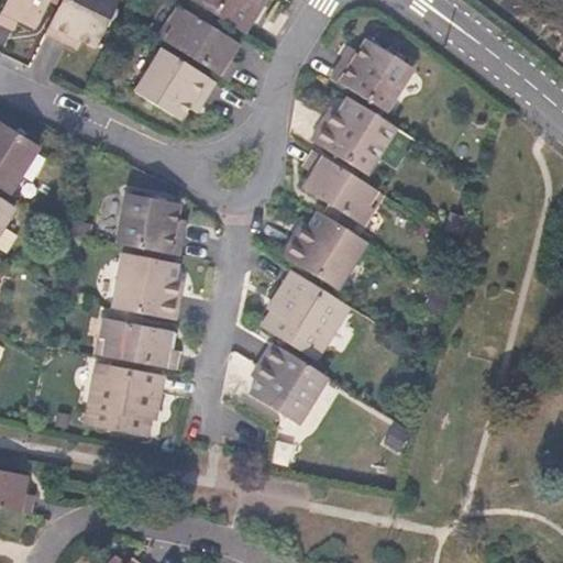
[(34,29),(47,0),(6,0),(0,11),(0,23),(13,30),(19,21),(34,29)]
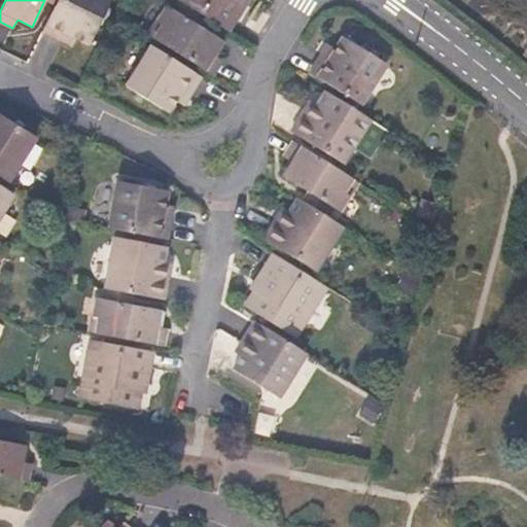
[(88,48),(111,0),(57,0),(42,30),(41,32),(64,42),(66,37),(75,42),(88,48)]
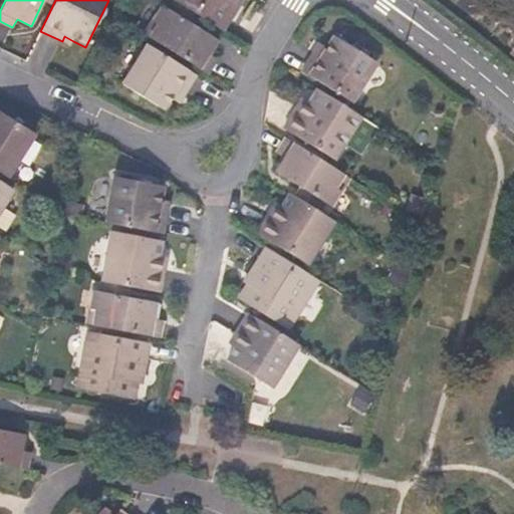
[(191,11),(174,0),(169,9),(163,6),(152,20),(158,23),(149,37),(208,74),(216,59),(208,53),(216,40),(185,20),(191,11)]
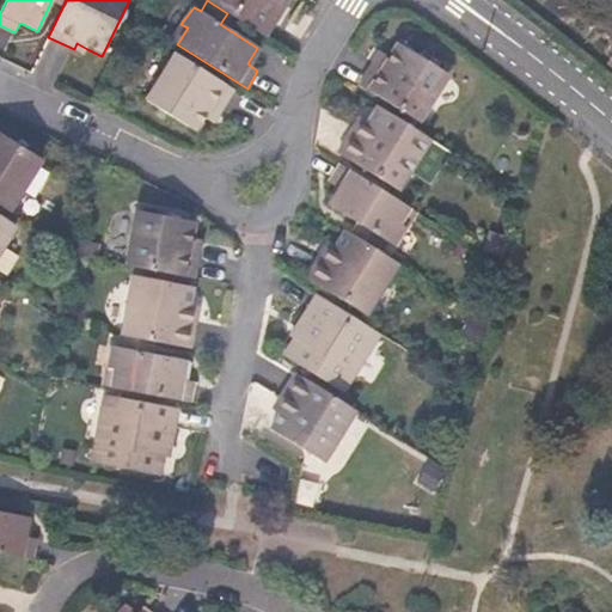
[(283,0),(206,0),(207,0),(227,13),(234,18),(265,38),(286,5),(282,2),(283,0)]
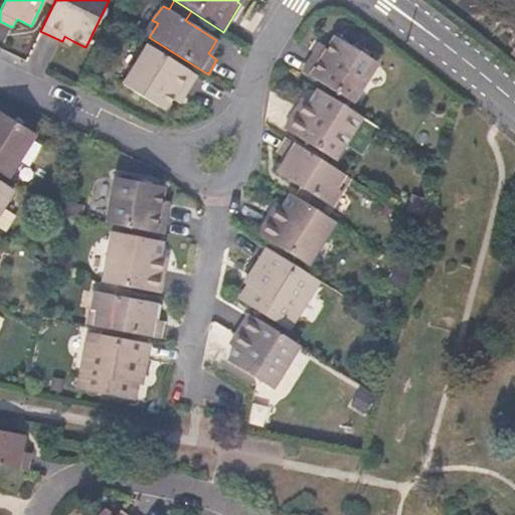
[(191,24),(197,15),(191,11),(185,20),(191,24)]
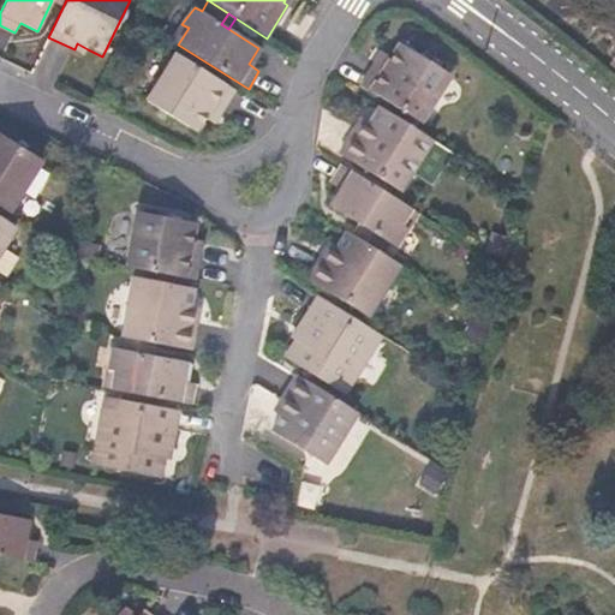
[(421,121),(451,76),(399,42),(389,58),(384,66),(376,60),(360,84),(421,121)]
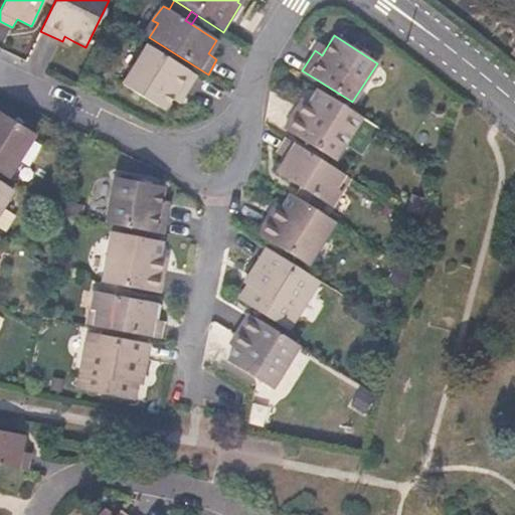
[(73,41),(64,36),(62,41),(70,45),(73,41)]
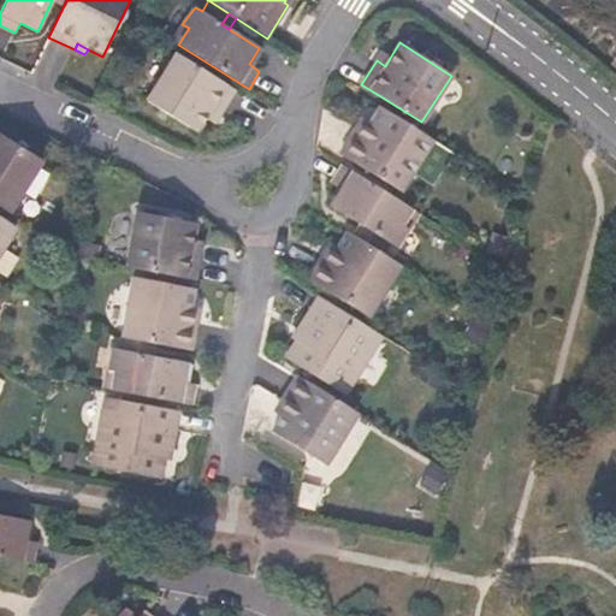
[(385,66),(390,58),(381,52),(377,60),(385,66)]
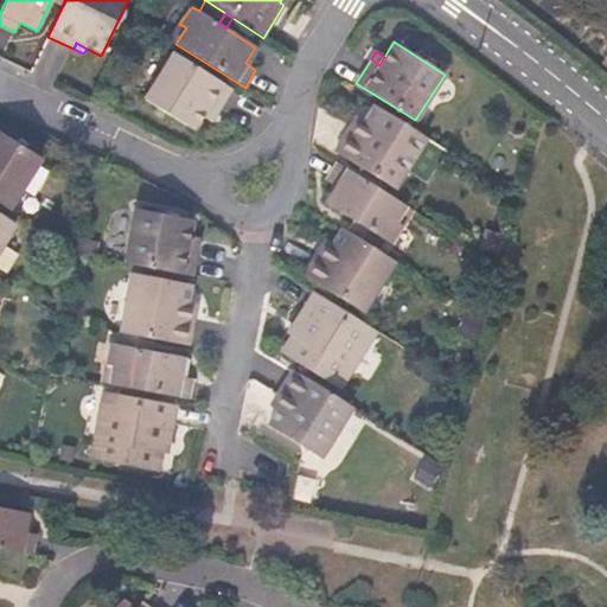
[(217,113),(232,89),(172,52),(144,98),(195,131),(204,115),(210,107),(217,113)]
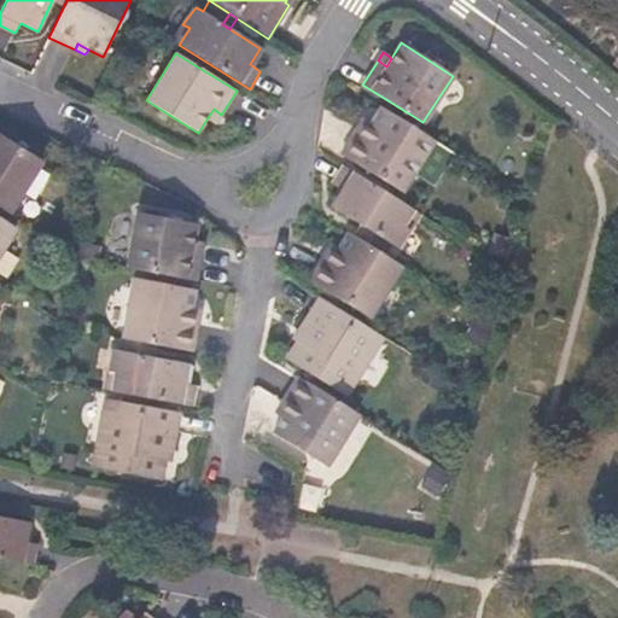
[(402,192),(435,140),(379,106),(367,127),(362,134),(356,129),(340,153),(402,192)]
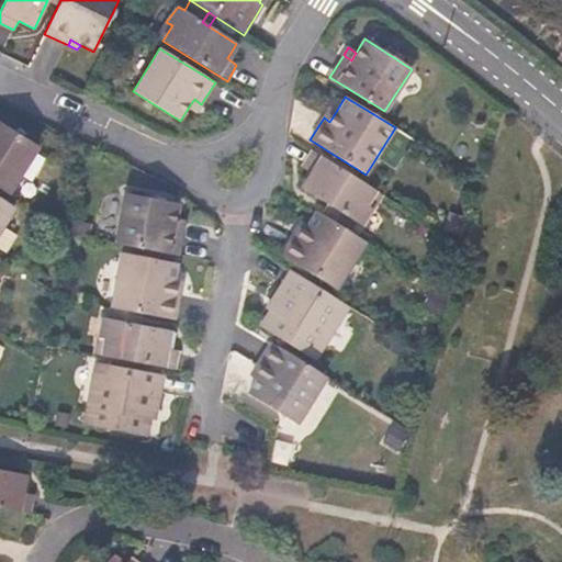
[(197,112),(201,104),(194,99),(189,107),(197,112)]
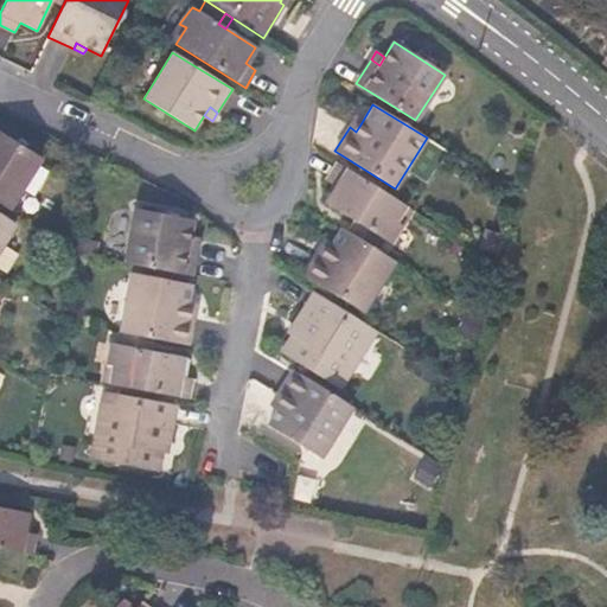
[(356,132),(360,125),(355,120),(350,127),(356,132)]
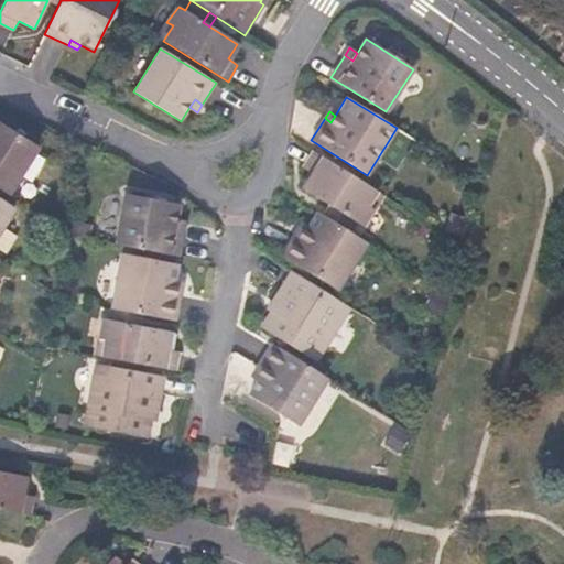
[(39,147),(0,122),(0,188),(9,195),(39,147)]
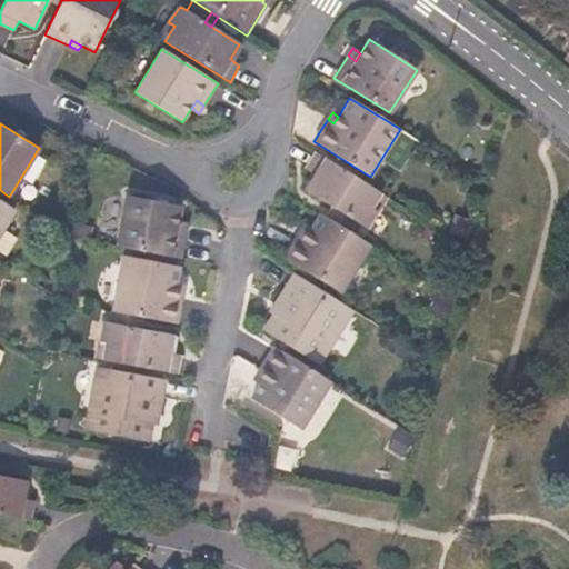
[(371,207),(380,193),(316,152),(306,169),(315,175),(306,190),(332,207),(340,211),(333,222),(355,236),(360,225),(368,229),(378,211),(371,207)]
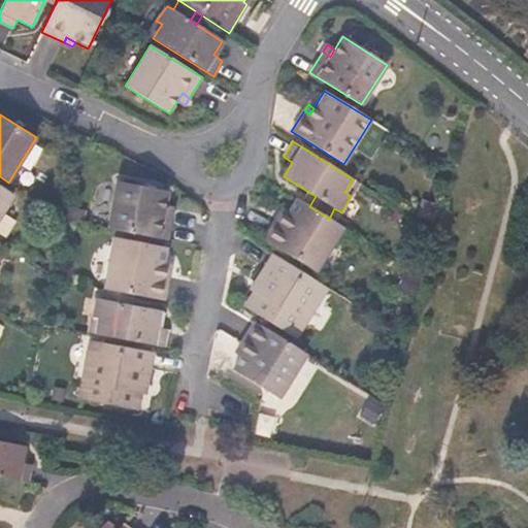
[(351,196),(359,183),(353,179),(344,192),(351,196)]
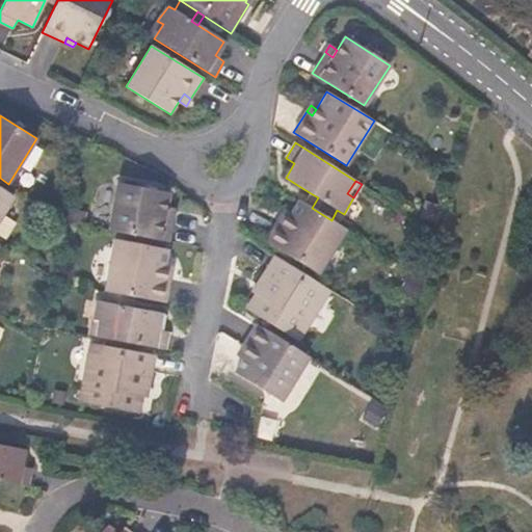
[(166,207),(169,193),(117,183),(109,231),(167,241),(173,215),(165,214),(166,207)]
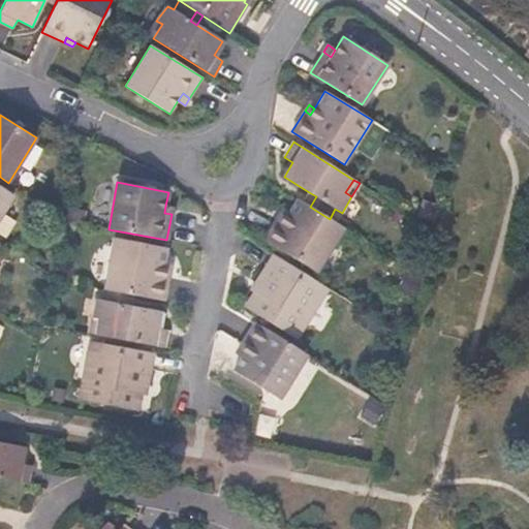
[(0,217),(14,195),(0,186),(0,217)]
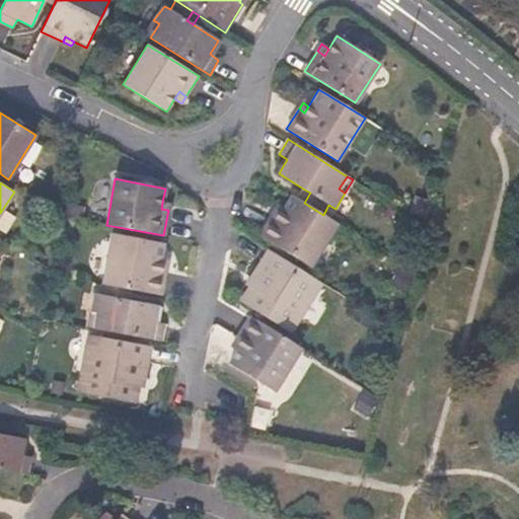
[(304,203),(310,193),(303,189),(297,198),(304,203)]
